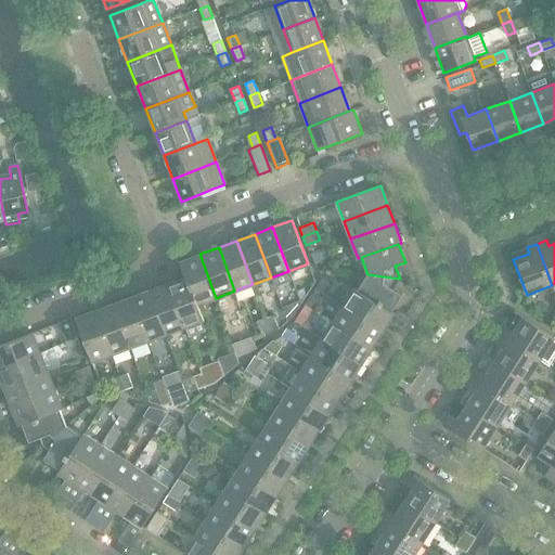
[(216,298),(199,254),(179,262),(184,276),(186,276),(197,305),(216,298)]
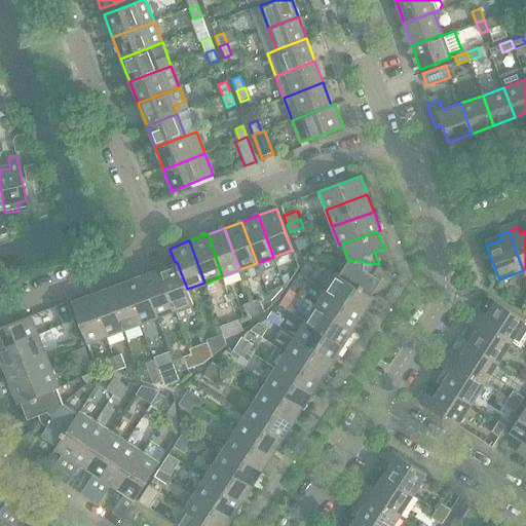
[(380,280),(372,274),(379,264),(348,260),(339,274),(371,296),(380,280)]
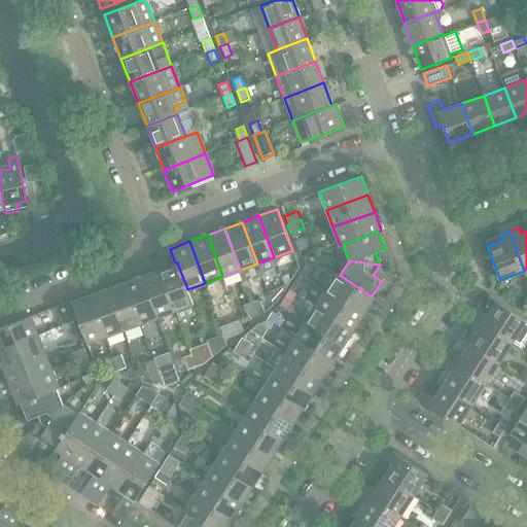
[(192,304),(187,289),(177,262),(175,262),(160,269),(175,310),(176,310),(180,320),(196,315),(191,305),(192,304)]
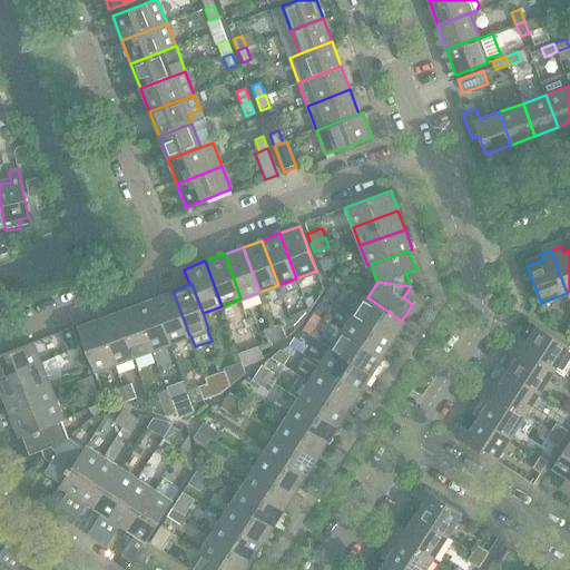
[(315,302),(310,288),(302,292),(306,305),(315,302)]
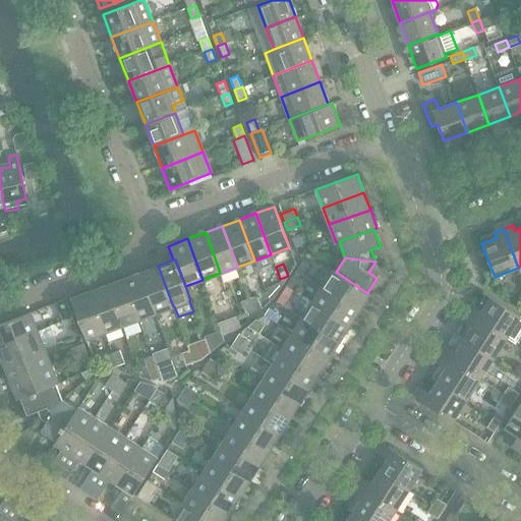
[(173,306),(158,266),(140,272),(156,313),(173,306)]
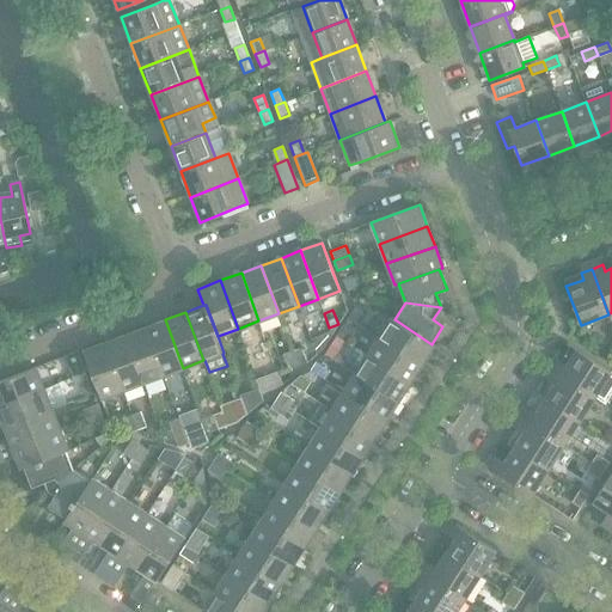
[(434,347),(432,344),(395,319),(391,318),(378,337),(422,365),(434,347)]
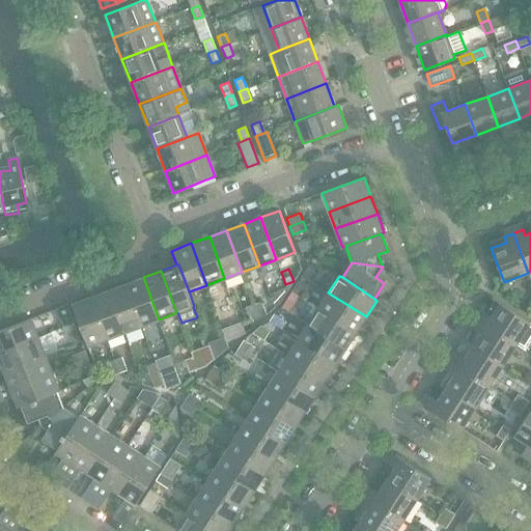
[(159,319),(143,277),(126,284),(141,326),(159,319)]
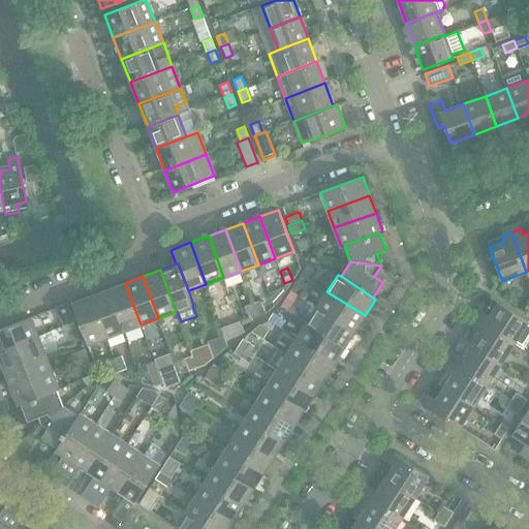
[(141,324),(125,283),(107,289),(123,332),(141,324)]
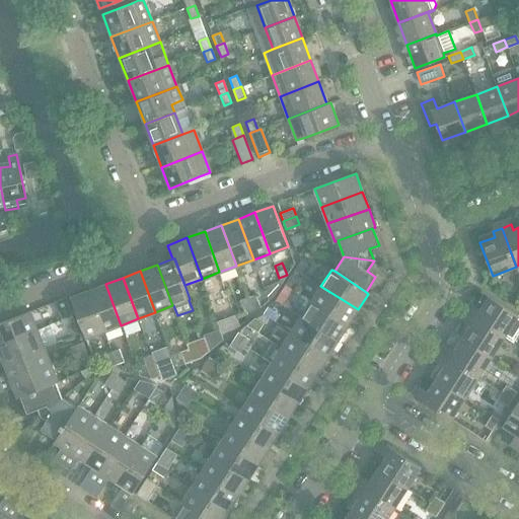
[(273,297),(282,285),(281,281),(264,288),(269,301),(273,297)]
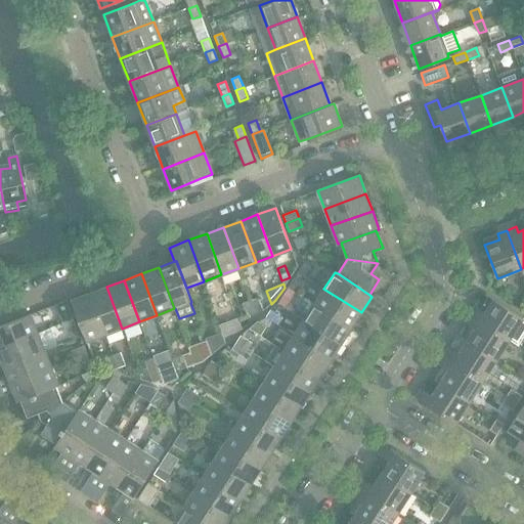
[(122,329),(106,287),(89,294),(104,335),(122,329)]
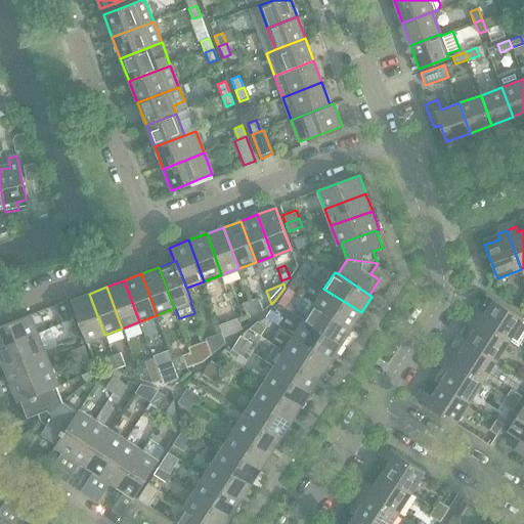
[(287,308),(296,294),(297,293),(288,288),(278,303),(287,308)]
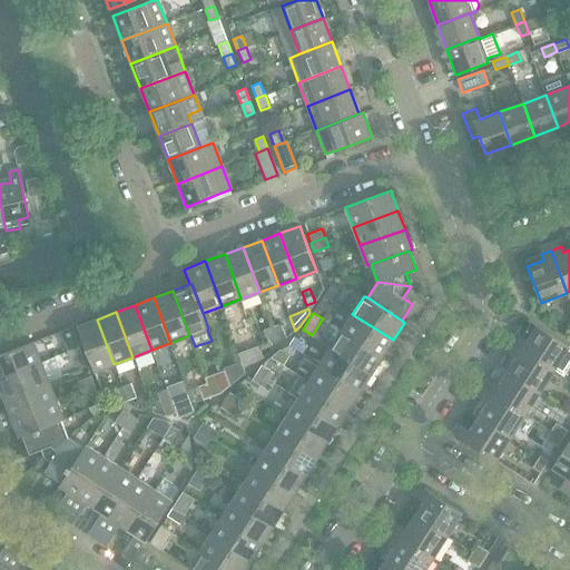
[(393,340),(352,314),(342,331),(382,357),(393,340)]
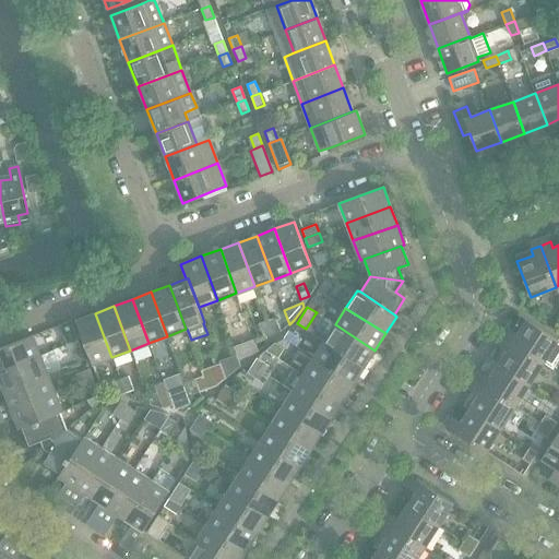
[(111,357),(95,313),(75,320),(92,365),(111,357)]
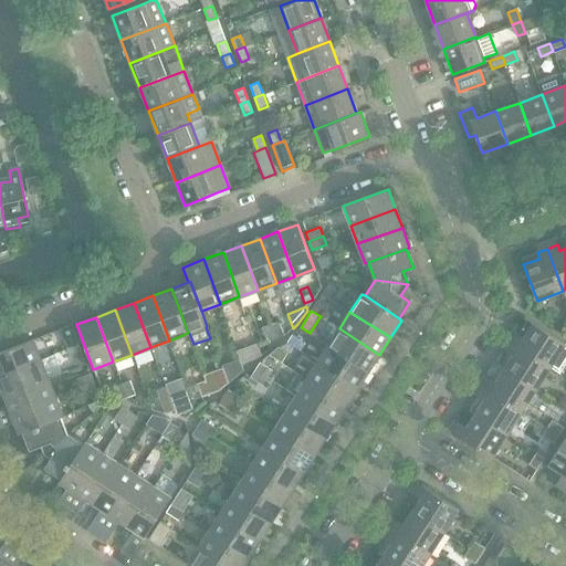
[(284,336),(279,322),(271,325),(275,338),(284,336)]
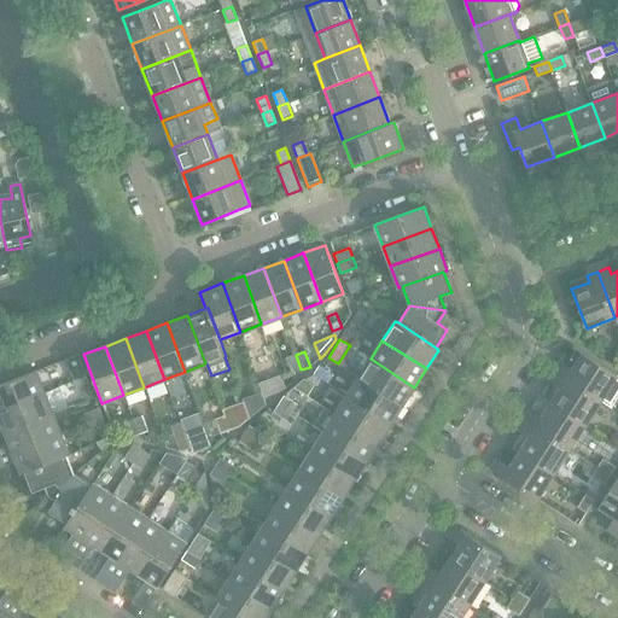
[(617,396),(617,375),(582,353),(572,368),(566,365),(559,374),(611,407),(617,396)]
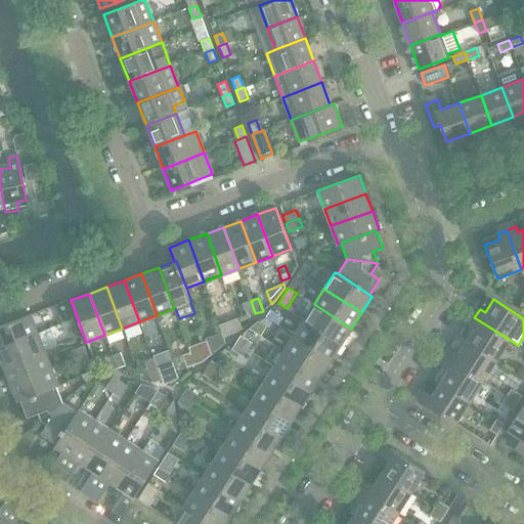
[(255,313),(251,301),(242,303),(247,316),(255,313)]
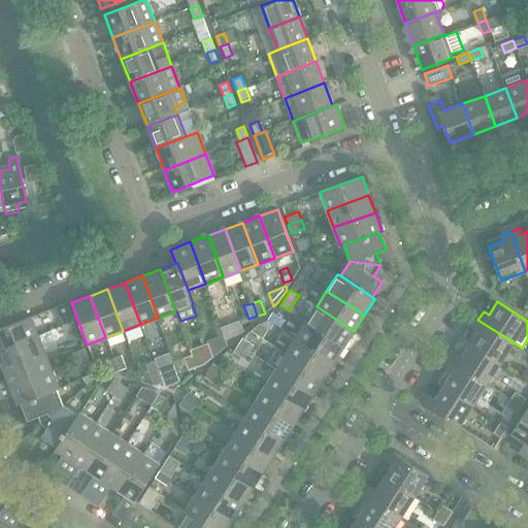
[(354,331),(317,306),(306,323),(343,347),(354,331)]
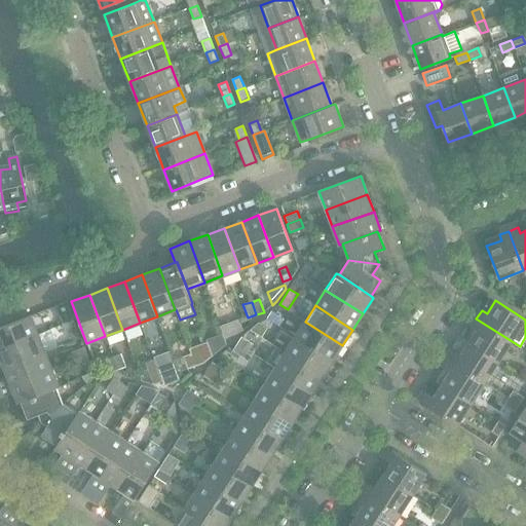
[(73,320),(69,309),(60,313),(63,324),(73,320)]
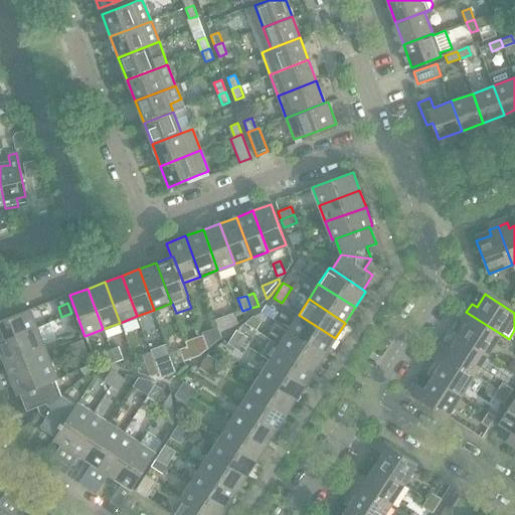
[(277,312),(266,305),(261,312),(273,319),(277,312)]
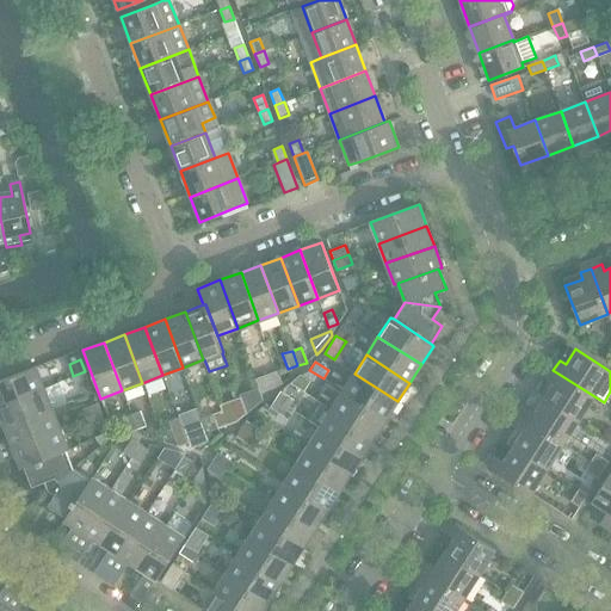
[(0,406),(44,388),(36,366),(0,381),(0,406)]
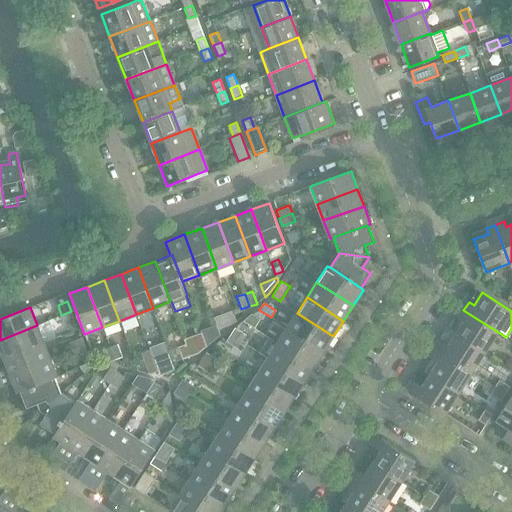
[(271,317),(259,310),(255,317),(266,324),(271,317)]
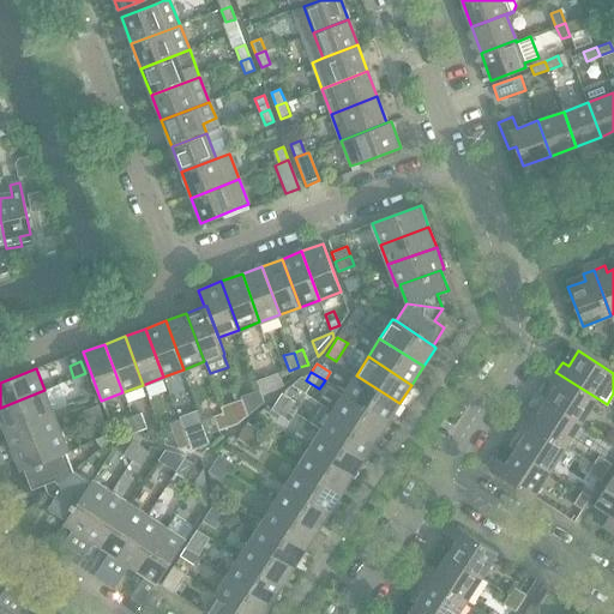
[(607,404),(555,372),(549,381),(555,385),(546,399),(582,422),(596,398),(607,405),(607,404)]
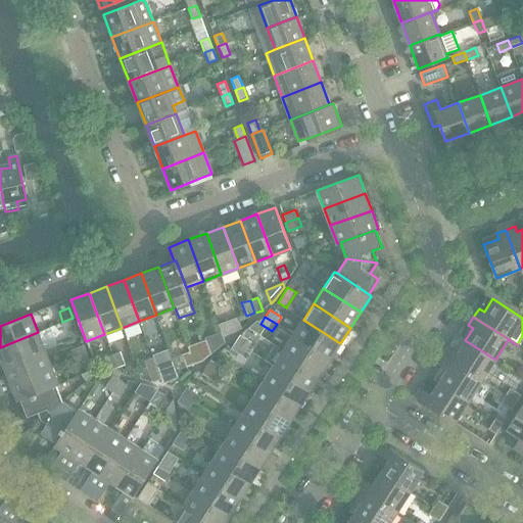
[(241,328),(237,318),(219,325),(222,332),(223,337),(234,333),(241,328)]
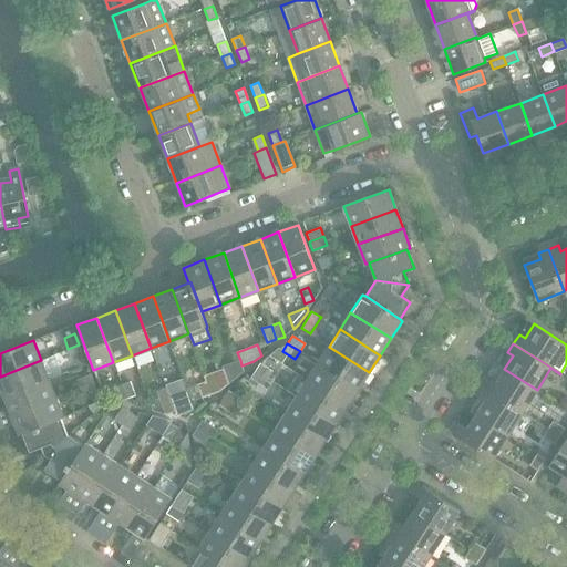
[(86,364),(79,346),(70,349),(78,368),(86,364)]
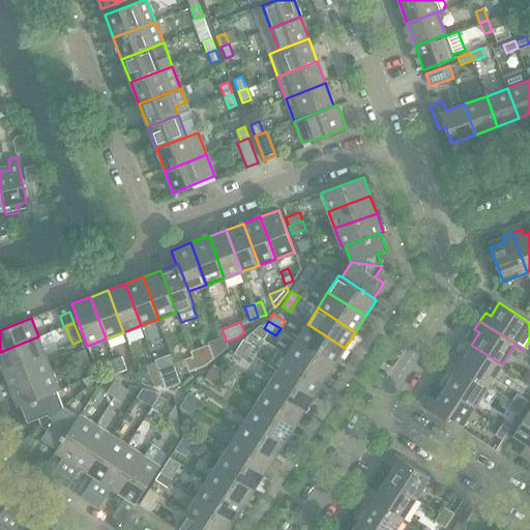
[(345,348),(307,324),(297,340),(334,363),(345,348)]
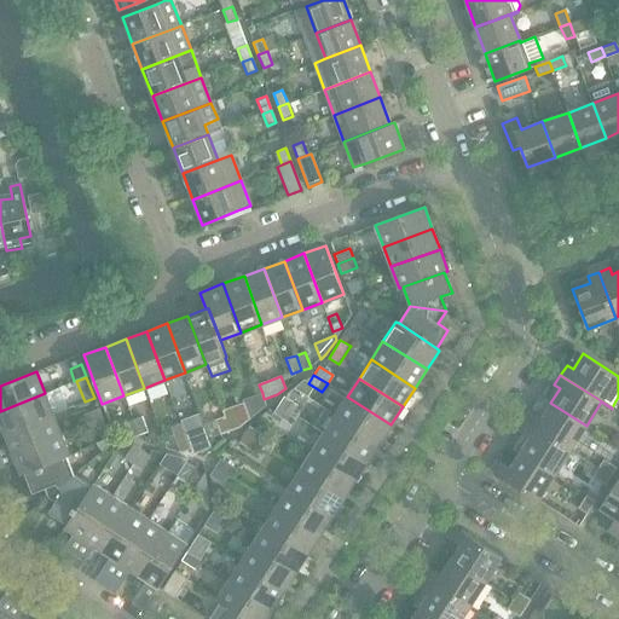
[(53,414),(45,393),(0,411),(0,421),(5,433),(53,414)]
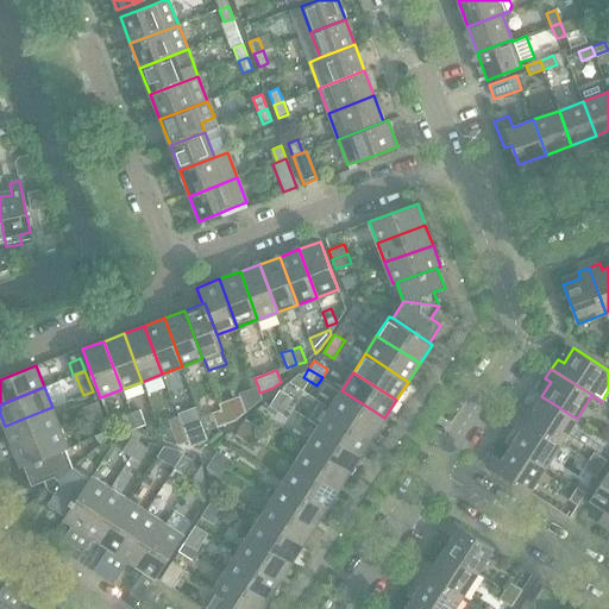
[(246,412),(262,399),(259,393),(258,387),(239,394),(242,401),(246,412)]
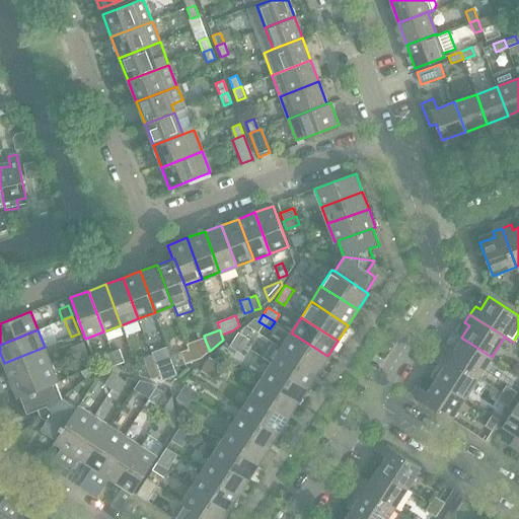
[(249,340),(238,332),(234,339),(245,346),(249,340)]
